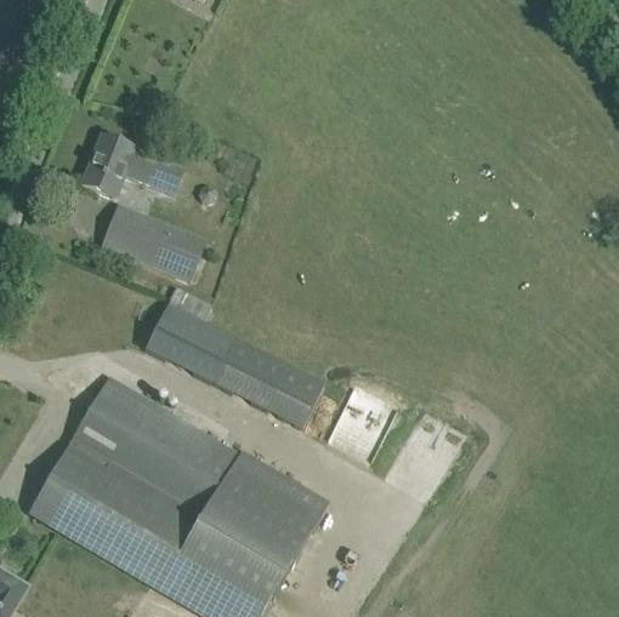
[(132,149),(123,146),(100,137),(80,187),(113,200),(123,175),(174,194),(182,172),(131,153),(132,149)]
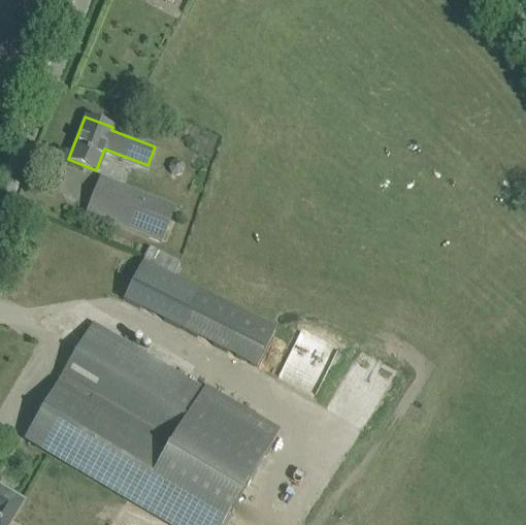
[(181,161),(175,158),(168,160),(167,166),(168,171),(174,174),(181,172),(183,167),(181,161)]
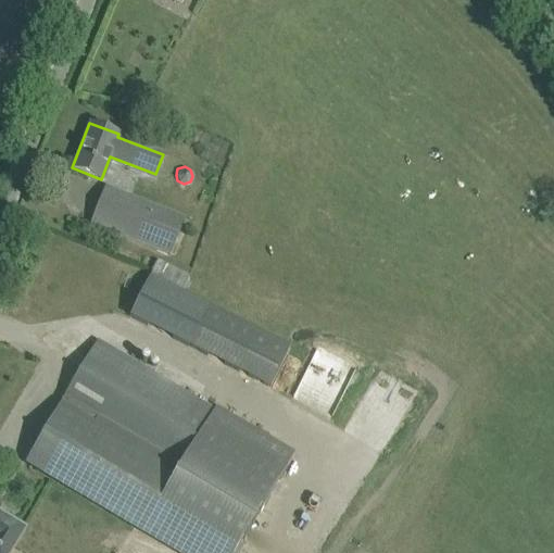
[(181,217),(123,195),(103,186),(89,221),(167,253),(181,217)]
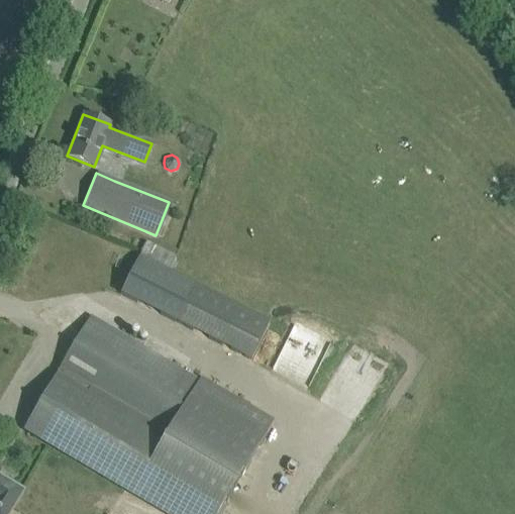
[(175,255),(145,240),(138,255),(120,291),(177,321),(249,357),(268,321),(196,286),(167,271),(175,255)]
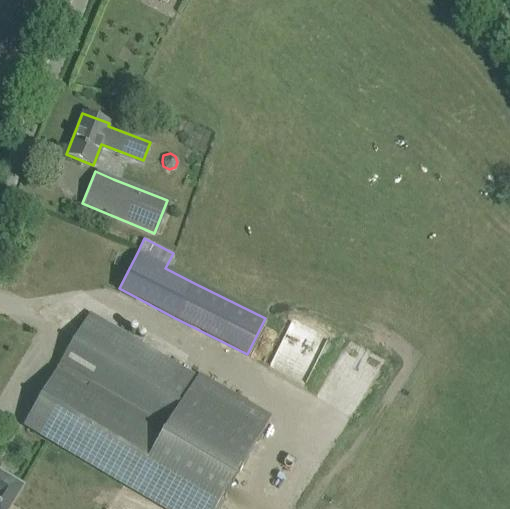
[(168,508),(214,508),(268,418),(88,312),(22,423),(168,508)]
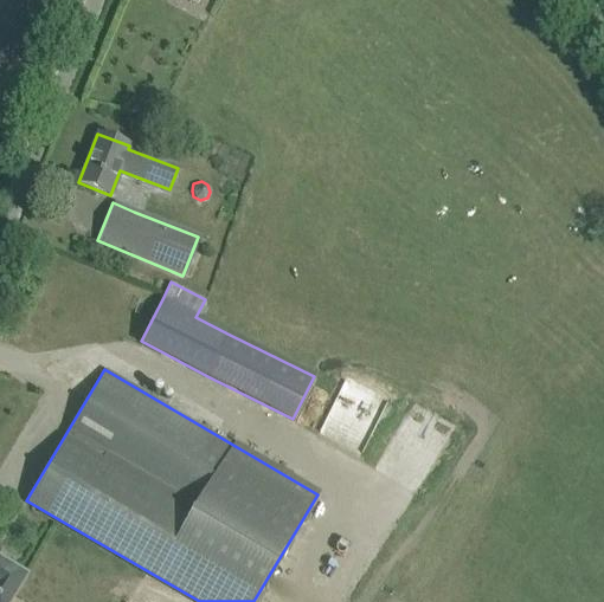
[(347,373),(319,429),(352,446),(380,389),(347,373)]
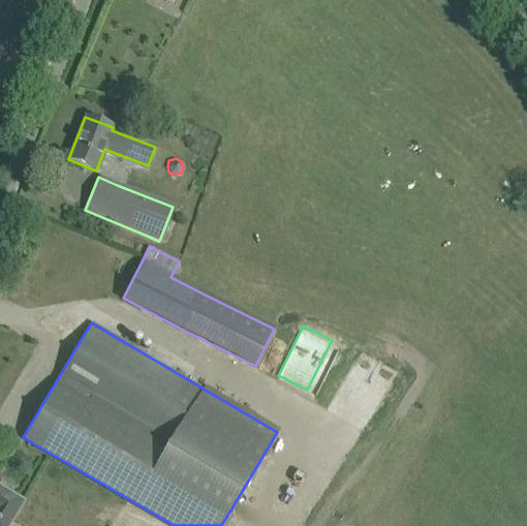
[(5,525),(22,500),(0,486),(0,525),(5,525)]
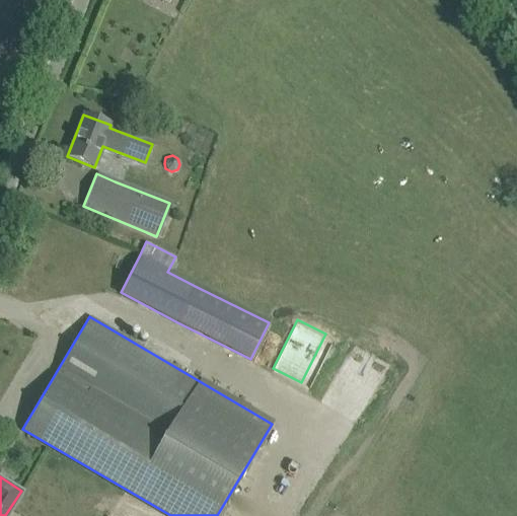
All buildings are outlined.
